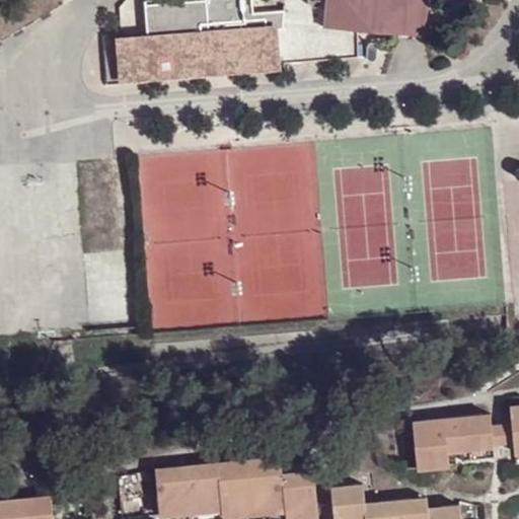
[(248,0),(218,0),(140,8),(142,46),(143,59),(191,54),(194,80),(216,78),(216,65),(229,64),(231,77),(277,73),(274,39),(279,39),(282,18),(250,21),(248,0)]
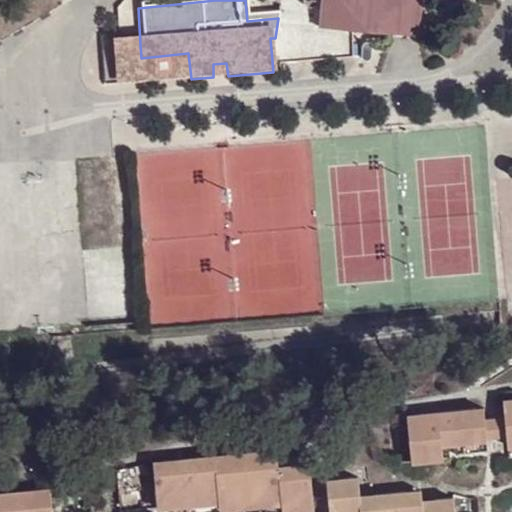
[(425,0),(324,0),(322,28),(400,34),(422,35),(424,11),(425,0)]
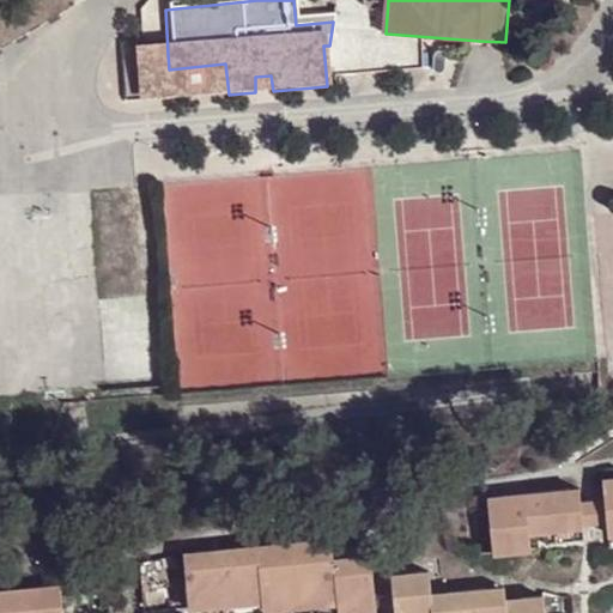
[(328,97),(327,86),(273,91),(271,76),(255,77),(255,92),(229,95),(225,64),(169,70),(168,54),(134,58),(139,110),(328,97)]
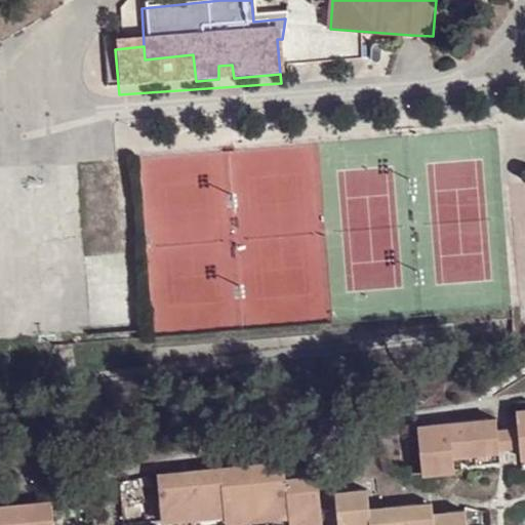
[(497,450),(494,426),(493,419),(413,426),(414,440),(415,473),(450,469),(449,453),(463,452),(497,450)]
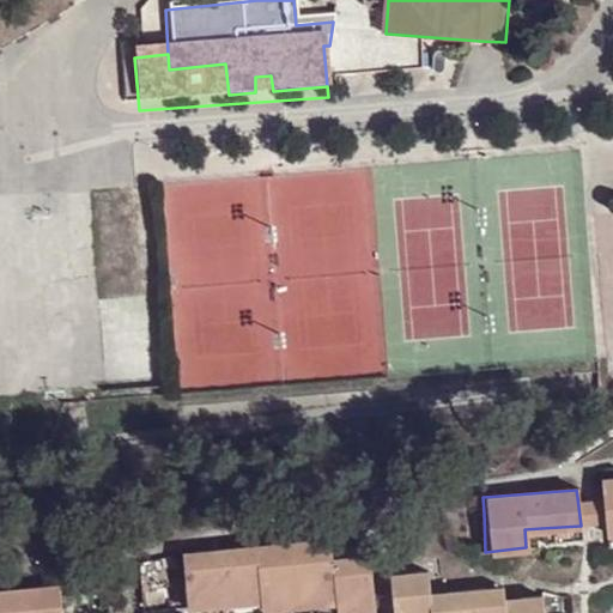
[(607,523),(605,495),(577,497),(581,526),(607,523)]
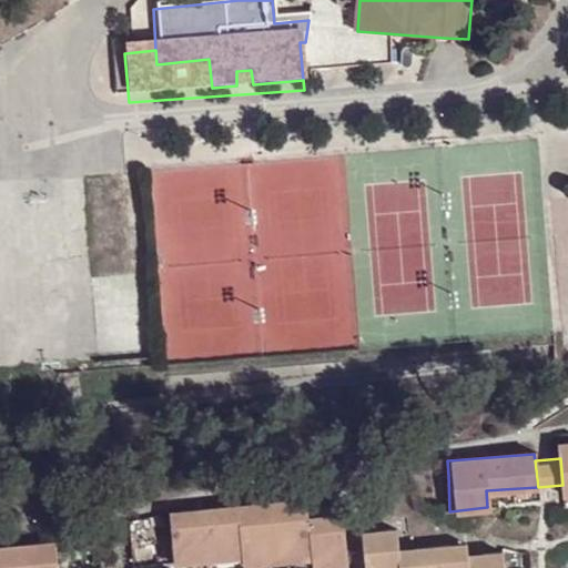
[(449,511),(448,476),(430,477),(434,511),(449,511)]
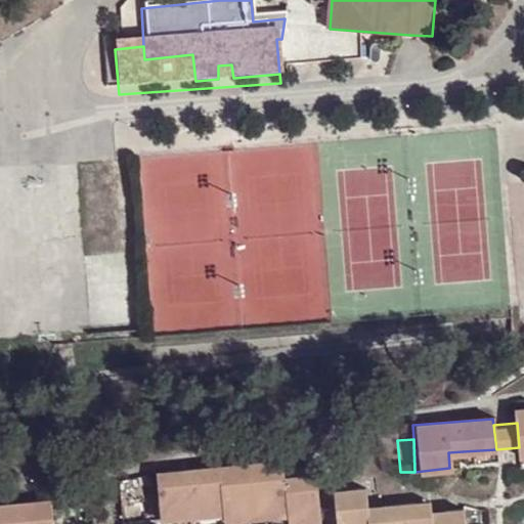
[(285,510),(317,506),(313,461),(280,463),(278,448),(155,461),(156,481),(158,509),(192,507),(193,505),(222,503),(223,508),(255,506),(284,503),(285,510)]
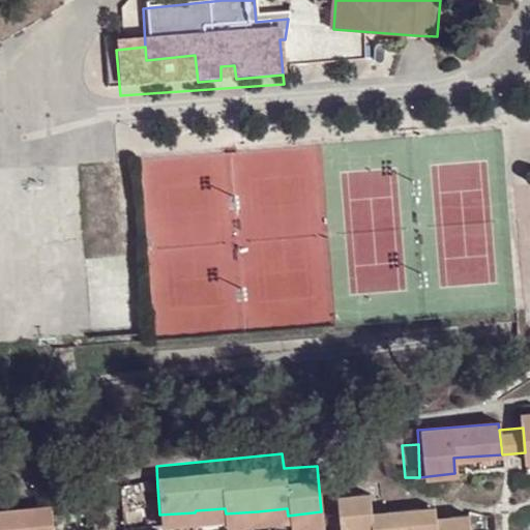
[(503,470),(502,454),(468,457),(470,472),(503,470)]
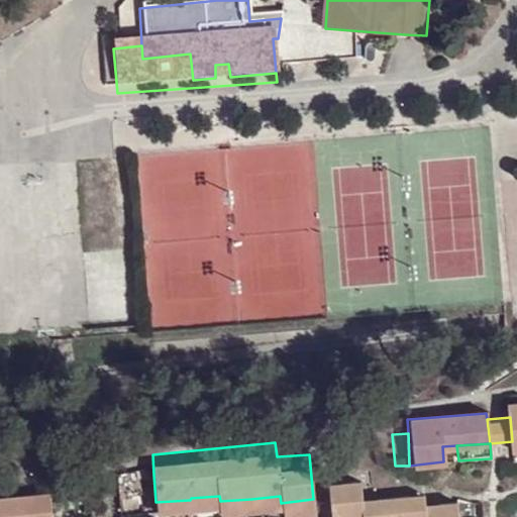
[(156,502),(153,475),(140,475),(141,503),(156,502)]
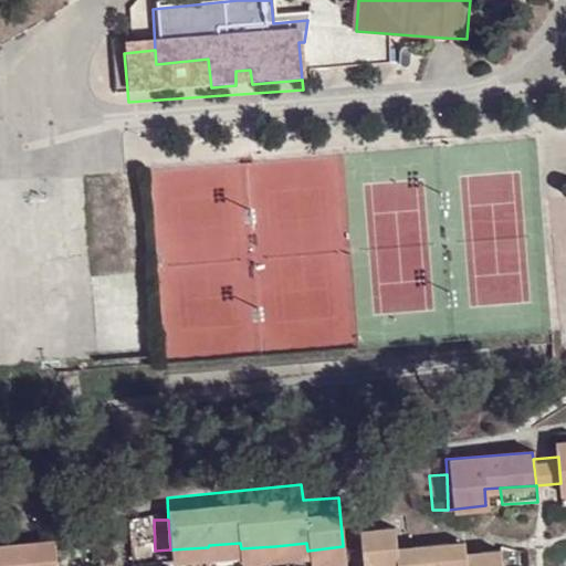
[(505,565),(503,549),(468,553),(467,542),(398,547),(395,527),(363,531),(366,565),(505,565)]
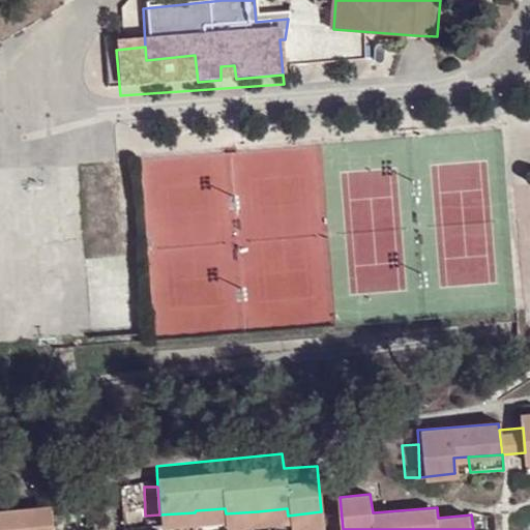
[(0,529),(58,529),(56,498),(0,502),(0,529)]
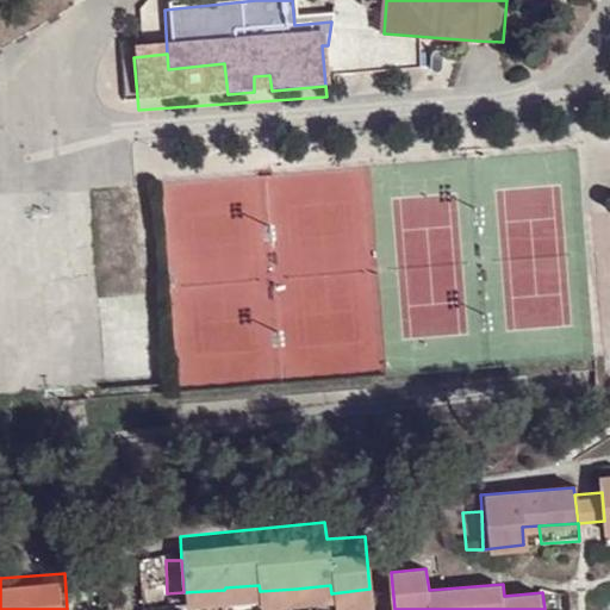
[(261,602),(260,591),(259,585),(225,587),(224,590),(225,604),(261,602)]
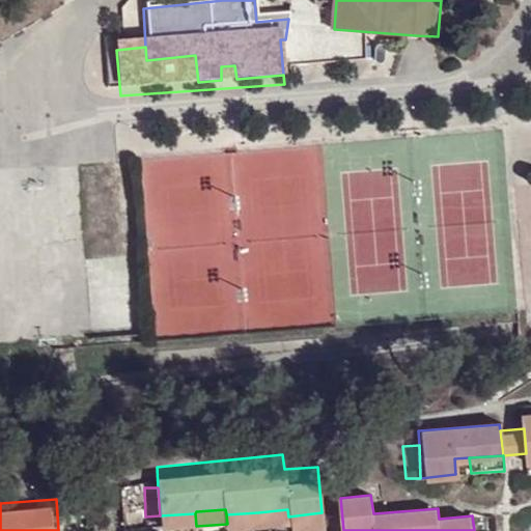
[(288,524),(288,516),(287,509),(258,512),(259,527),(288,524)]
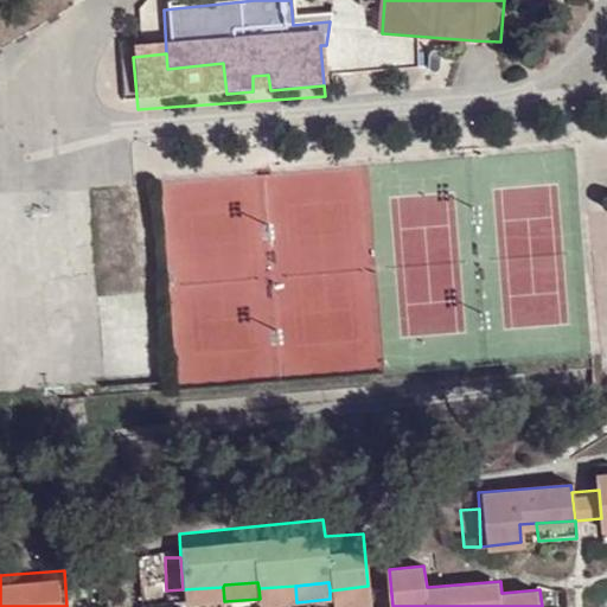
[(296,602),(295,586),(259,588),(260,599),(260,606),(296,602)]
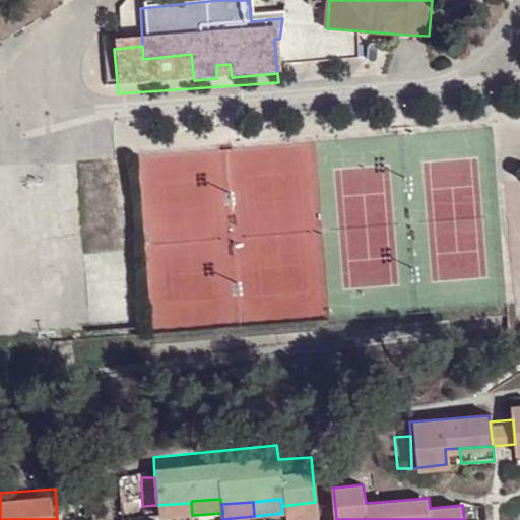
[(316,514),(315,502),(282,506),(282,513),(282,517),(316,514)]
